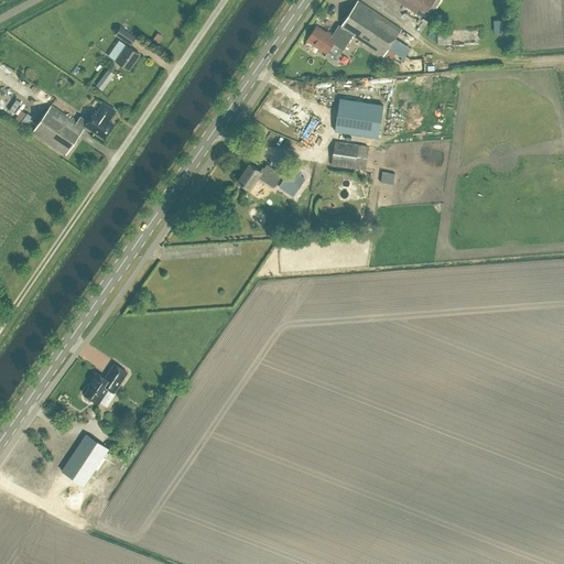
[(397,0),(424,18),(435,0),(397,0)]
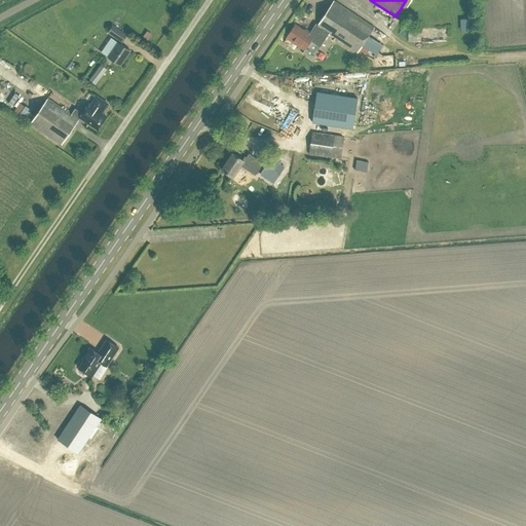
[(295,44),(305,50),(312,40),(320,45),(328,34),(358,53),(363,45),(368,49),(374,40),(369,36),(375,27),(334,1),(312,34),(306,29),(305,31),(295,25),(288,36),(297,42),(295,44)]
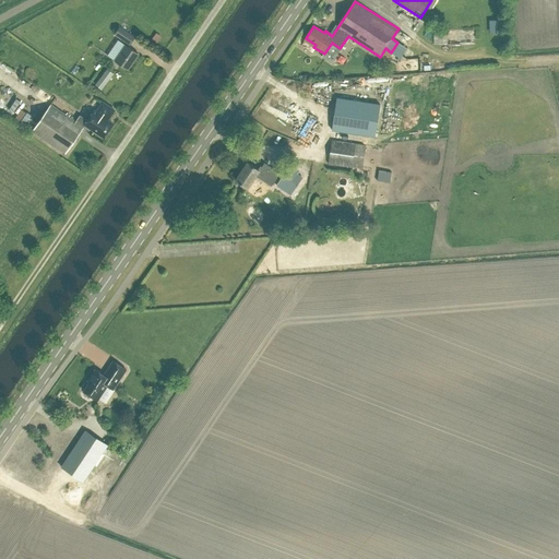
[(130,45),(135,36),(119,26),(114,34),(130,45)]
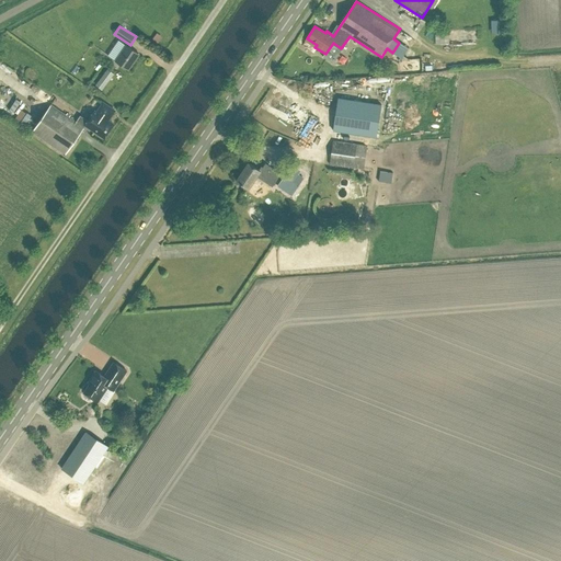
[(435,44),(446,43),(445,30),(434,31),(435,44)]
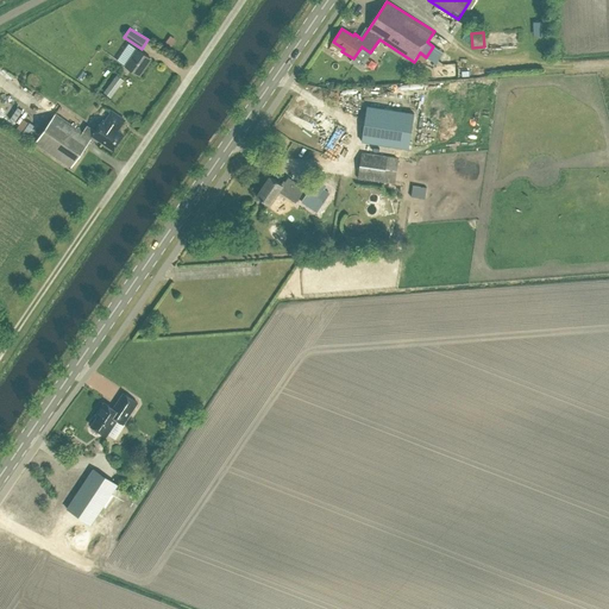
[(140,76),(152,58),(137,49),(125,66),(140,76)]
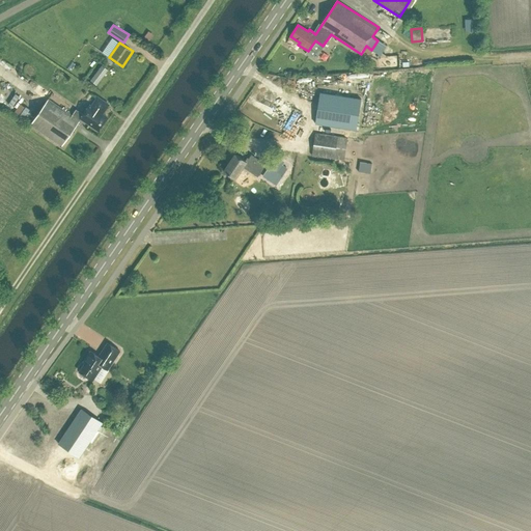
[(102,65),(90,80),(96,85),(108,70),(102,65)]
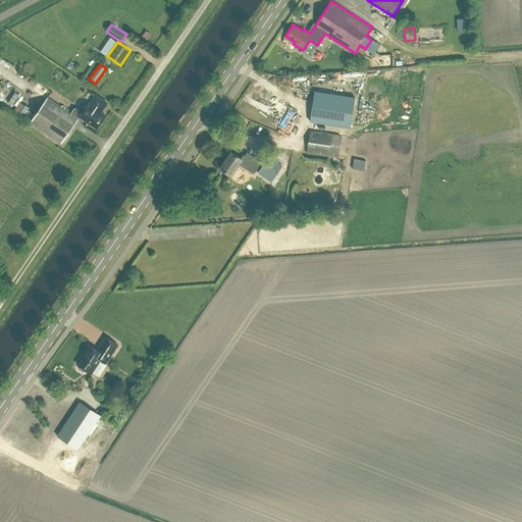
[(315,91),(310,121),(351,127),(355,97),(315,91)]
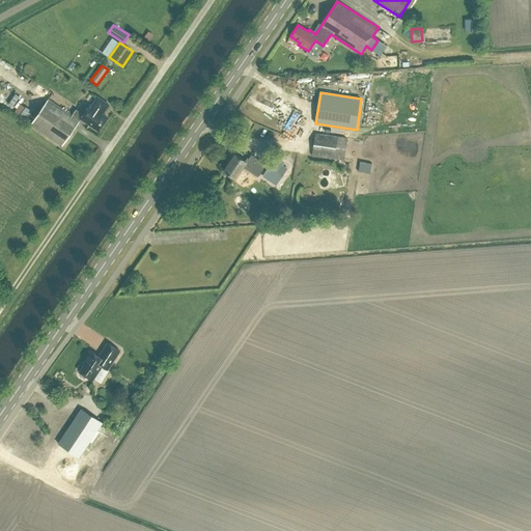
[(105,111),(109,104),(99,96),(92,106),(89,105),(84,113),(77,109),(72,115),(49,100),(31,126),(62,146),(82,117),(99,130),(108,117),(102,113),(104,110),(105,111)]
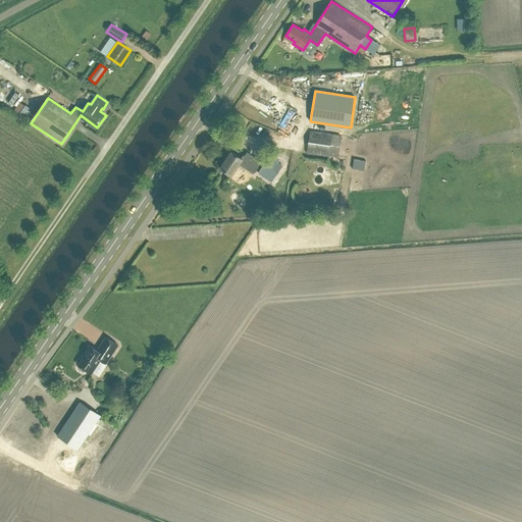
[(337,157),(341,135),(332,134),(310,131),(307,152),(328,156),(337,157)]
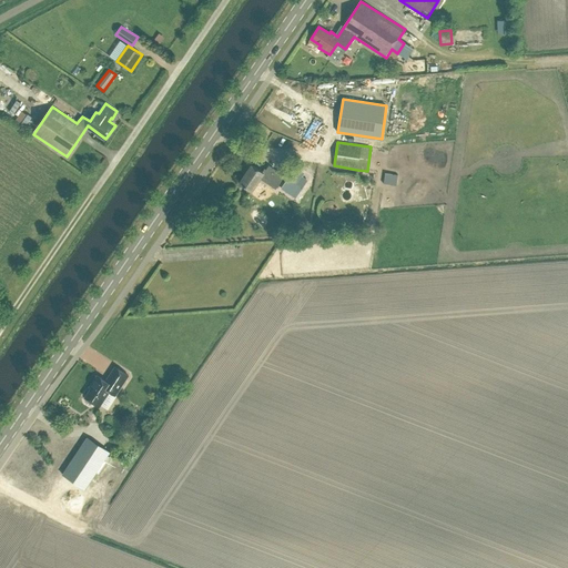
[(264,173),(252,164),(240,182),(252,191),(261,179),(266,183),(276,189),(285,175),(275,170),(270,165),(264,173)]
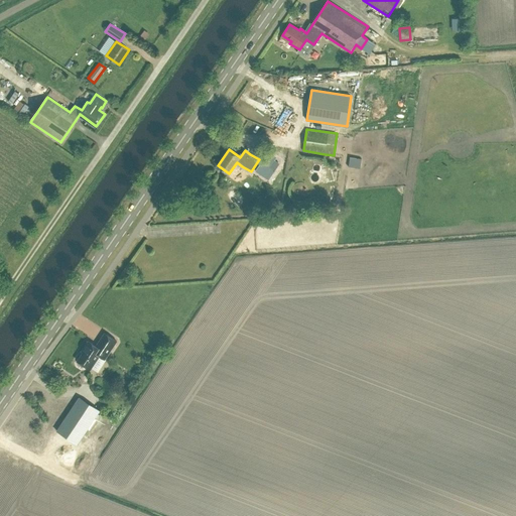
[(266,156),(259,167),(271,175),(278,164),(273,161),(276,157),(273,156),(271,159),(266,156)]
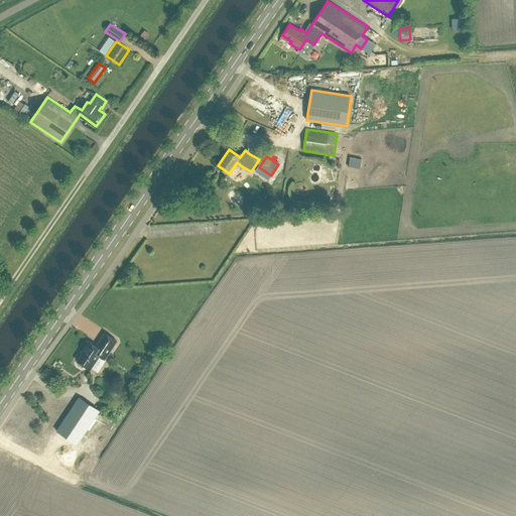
[(105,359),(117,341),(105,333),(96,346),(89,341),(81,352),(82,353),(78,360),(79,361),(79,364),(83,366),(85,365),(91,369),(100,356),(105,359)]
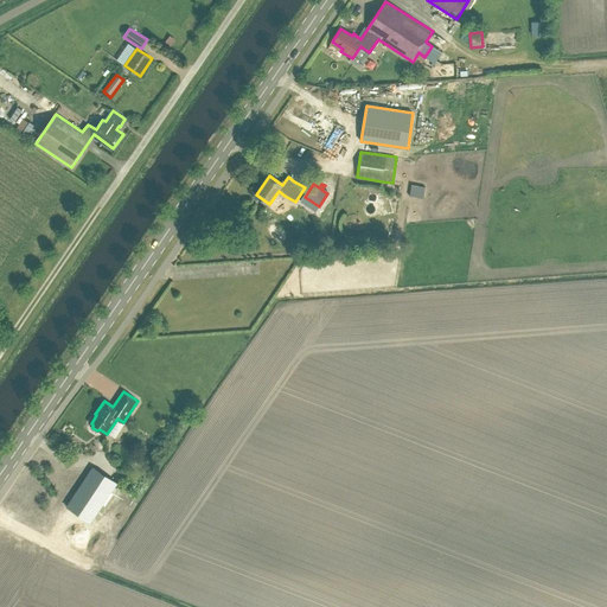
[(91,522),(117,483),(94,467),(68,506),(91,522)]
